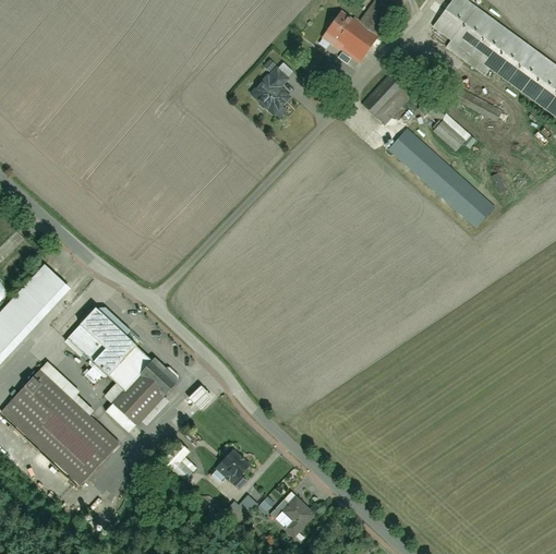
[(348,67),(395,0),(366,0),(365,2),(370,5),(357,24),(337,11),(321,34),(335,45),(328,52),(348,67)]
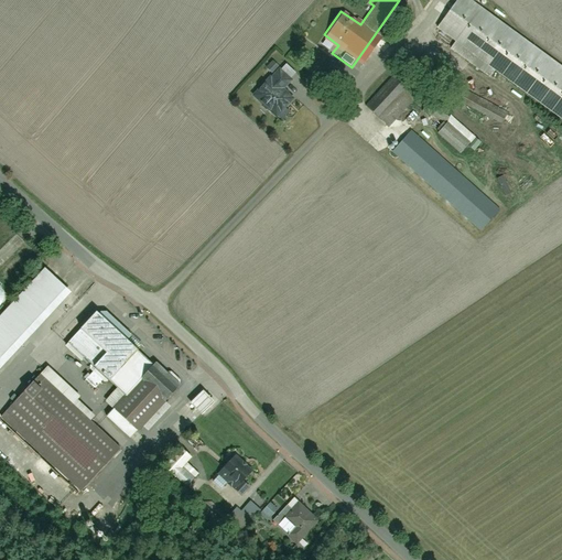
[(455,0),(436,27),(561,117),(561,65),(472,0),(455,0)]
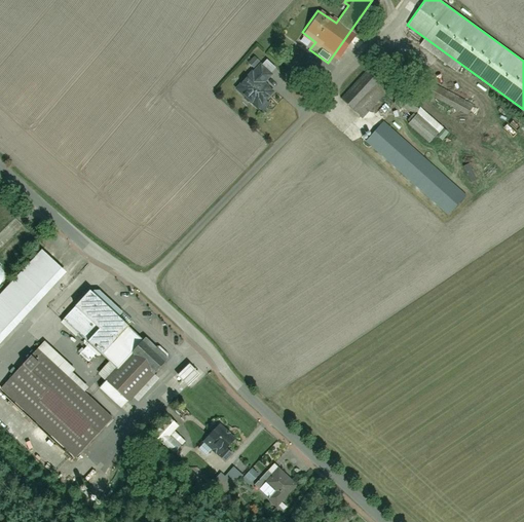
[(377,65),(460,110),(461,109),(465,101),(414,73),(417,66),(385,48),(377,65)]
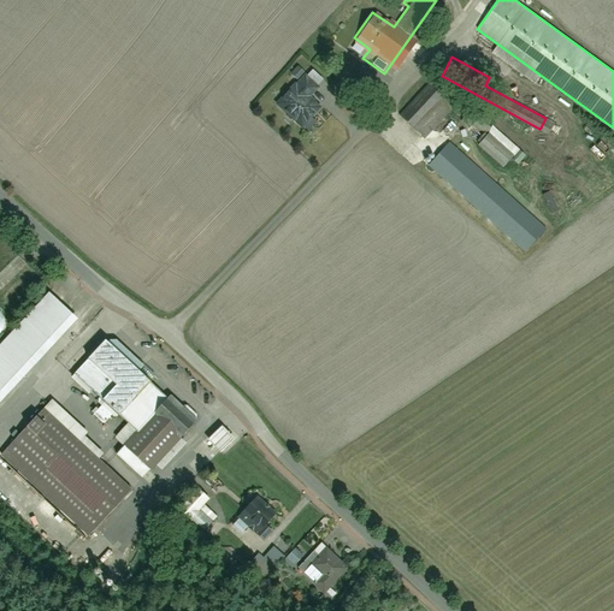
[(289,82),(273,100),(302,125),(318,107),(307,96),(317,85),(305,75),(294,85),(289,82)]
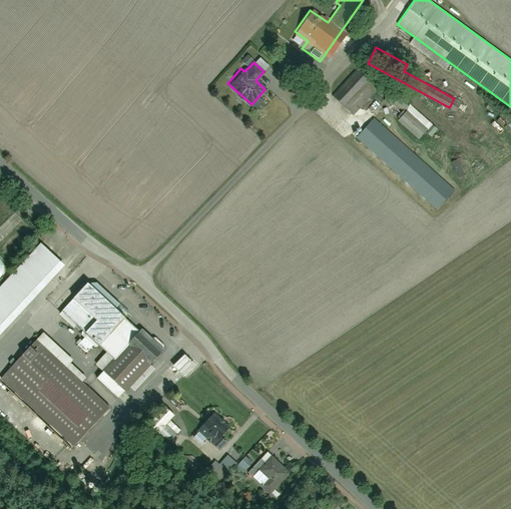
[(360,62),(331,89),(347,107),(377,80),(360,62)]
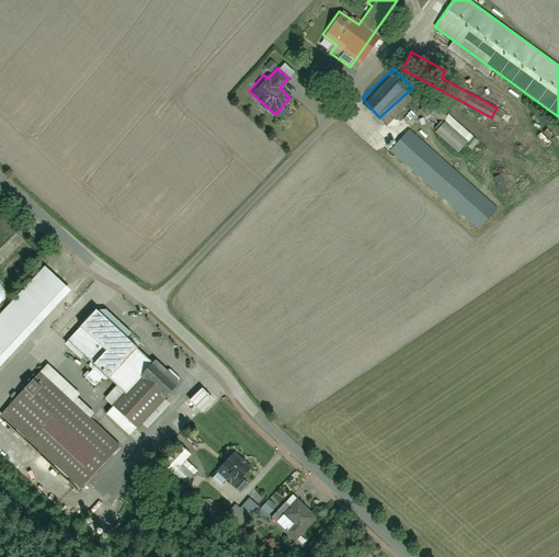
[(444,108),(419,94),(412,106),(437,120),(444,108)]
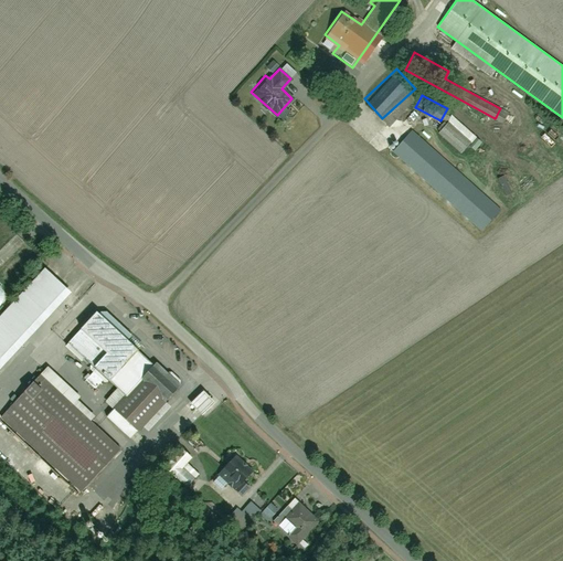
[(448,119),(437,129),(458,149),(468,139),(448,119)]
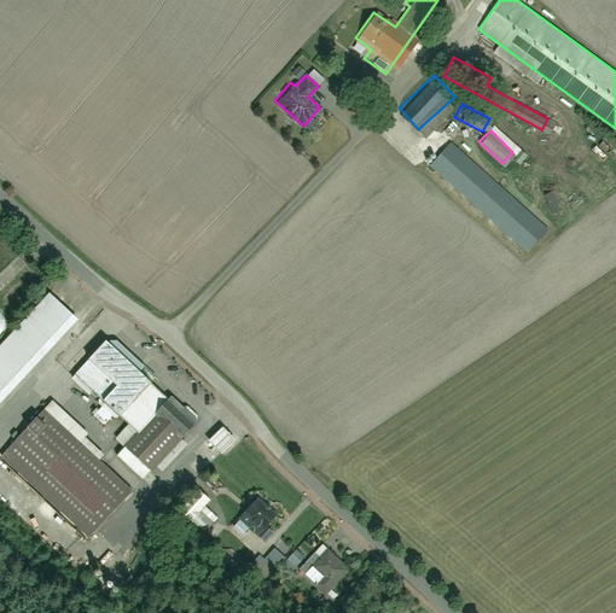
[(425,164),(521,245),(541,222),(445,140),(425,164)]
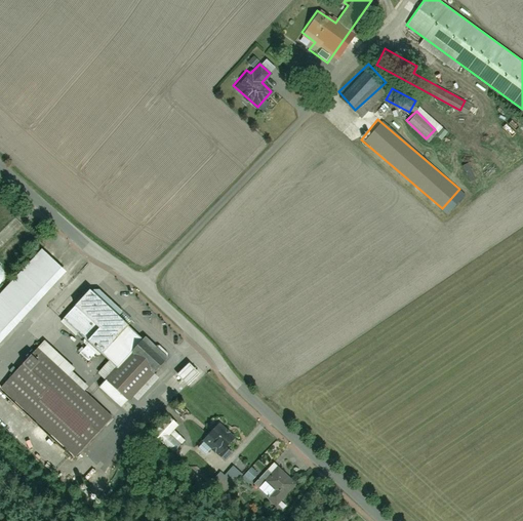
[(43,248),(0,294),(0,341),(67,271),(43,248)]
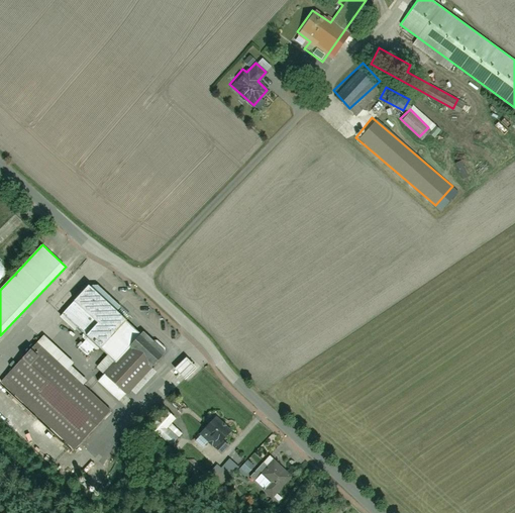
[(131,388),(136,392),(156,369),(151,365),(159,357),(137,339),(142,333),(86,284),(62,311),(108,351),(95,366),(104,373),(96,383),(114,399),(121,391),(125,395),(131,388)]
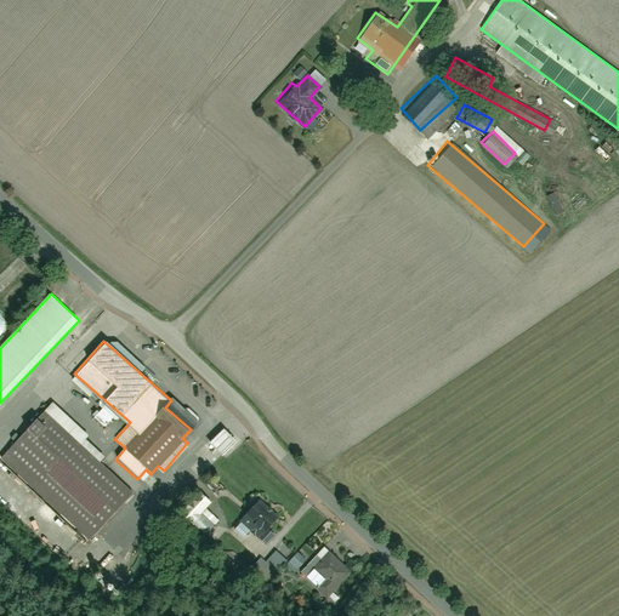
[(132,488),(98,457),(107,449),(54,400),(0,457),(87,537),(132,488)]
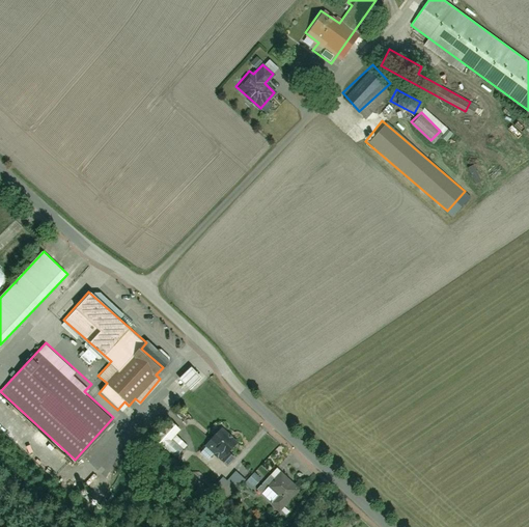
[(193,365),(179,378),(190,388),(202,376),(193,365)]
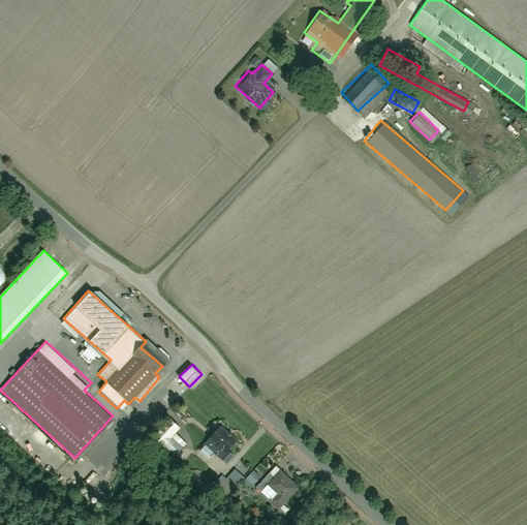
[(215,428),(202,444),(216,455),(228,438),(215,428)]
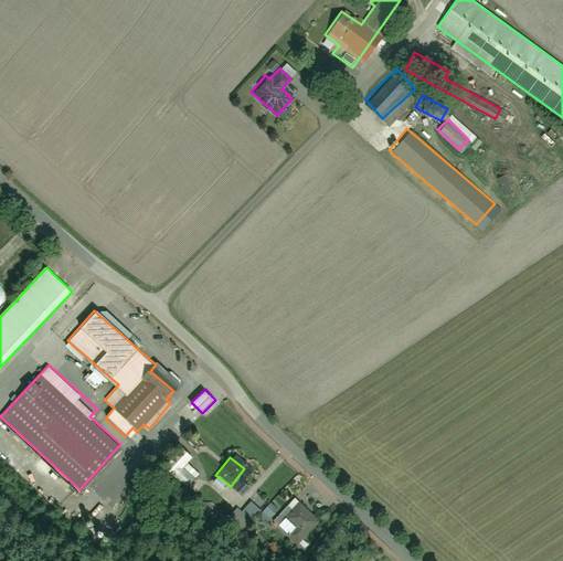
[(250,498),(242,507),(251,514),(258,505),(250,498)]
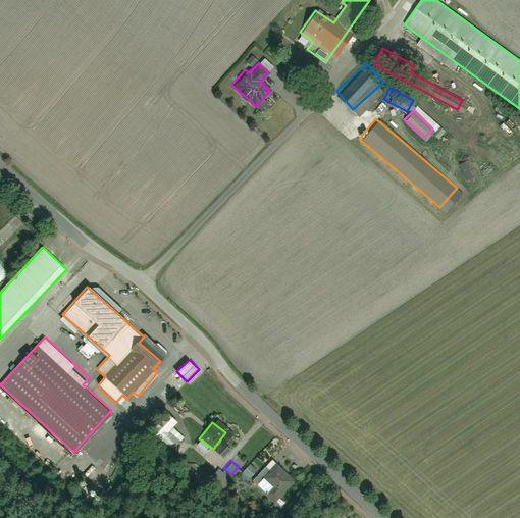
[(260,495),(272,504),(280,494),(283,496),(298,478),(276,460),(262,478),(269,484),(260,495)]
